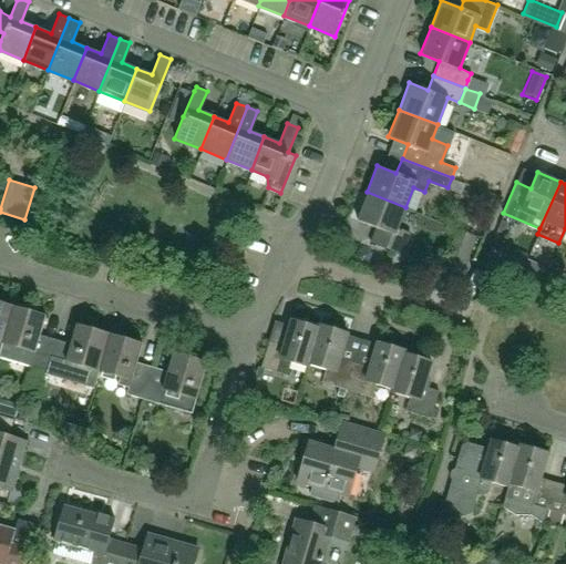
[(405,207),(367,192),(356,218),(376,226),(370,241),(401,253),(409,232),(398,227),(405,207)]
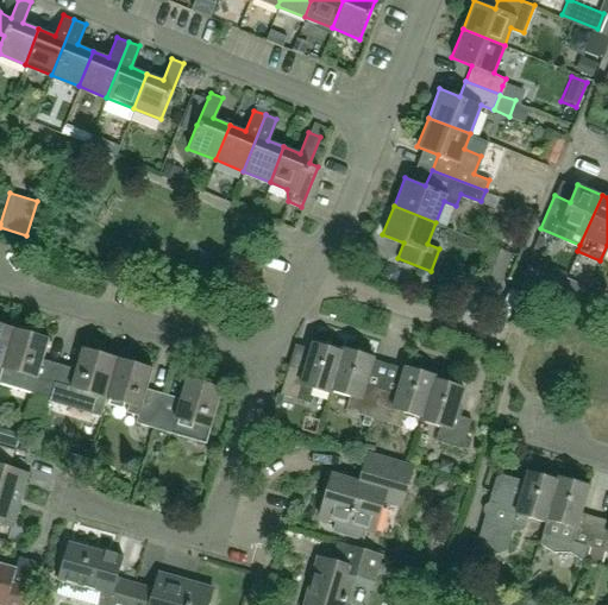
[(490,243),(481,266),(477,275),(486,278),(500,283),(513,251),(490,243)]
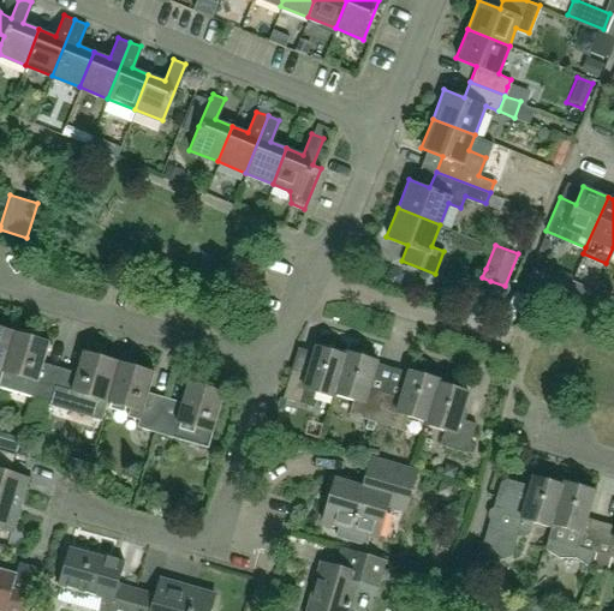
[(555,271),(549,283),(567,291),(572,279),(555,271)]
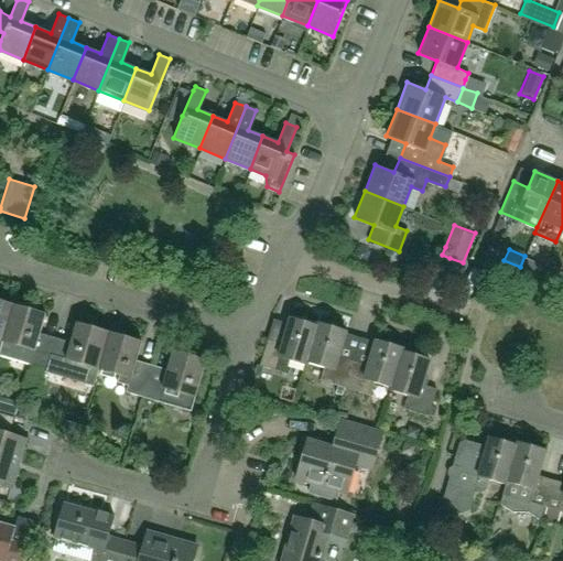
[(536,273),(541,262),(524,256),(520,267),(536,273)]
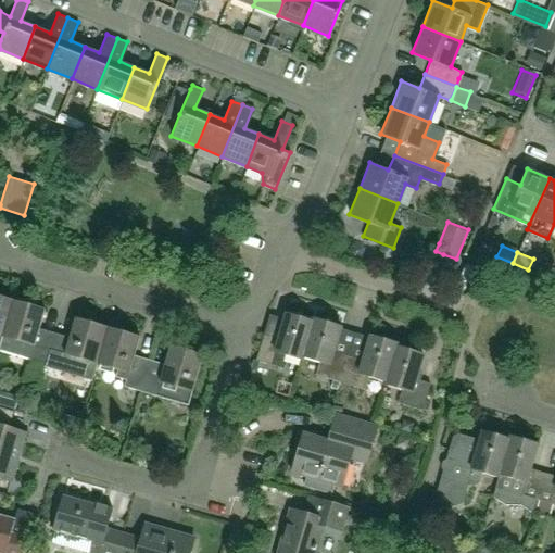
[(0,339),(12,298),(0,293),(0,339)]
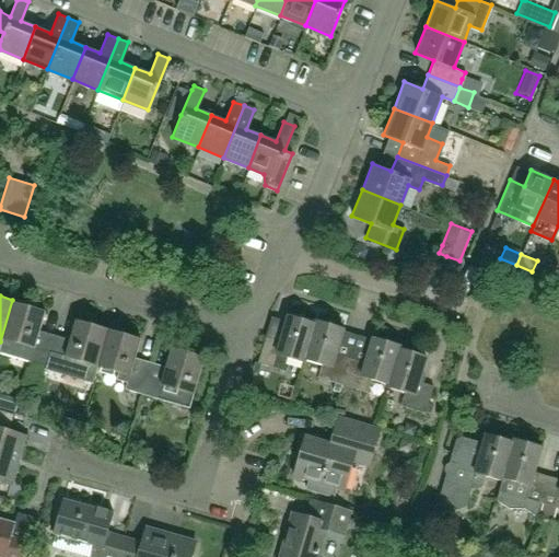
[(12,300),(0,341),(0,350),(28,359),(45,364),(54,335),(38,331),(45,310),(12,300)]
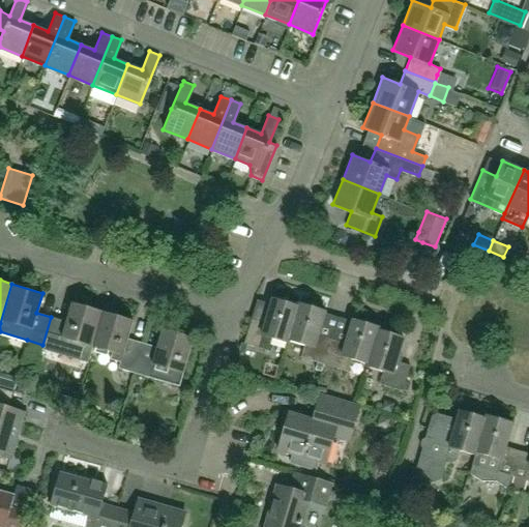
[(290,338),(297,304),(273,297),(266,320),(253,316),(244,342),(268,349),(272,335),(289,341),(290,338)]
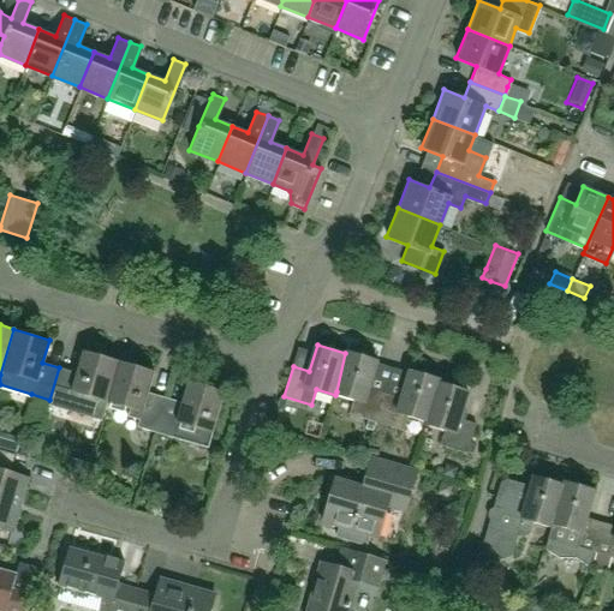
[(59,367),(49,400),(67,405),(72,390),(106,400),(118,360),(82,349),(76,373),(59,367)]
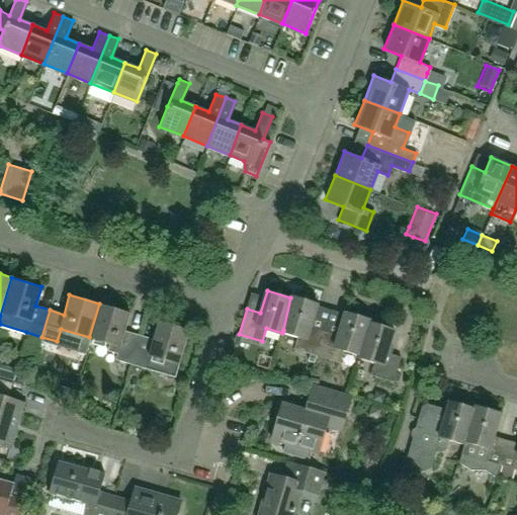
[(290,297),(283,330),(298,335),(295,347),(317,353),(325,329),(312,325),(319,304),(291,294),(290,297)]
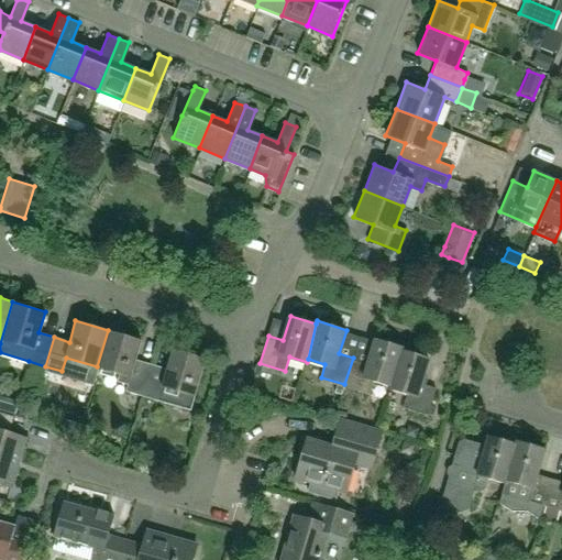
[(117,379),(127,382),(124,390),(141,394),(150,365),(134,361),(141,339),(108,330),(97,366),(118,373),(117,379)]
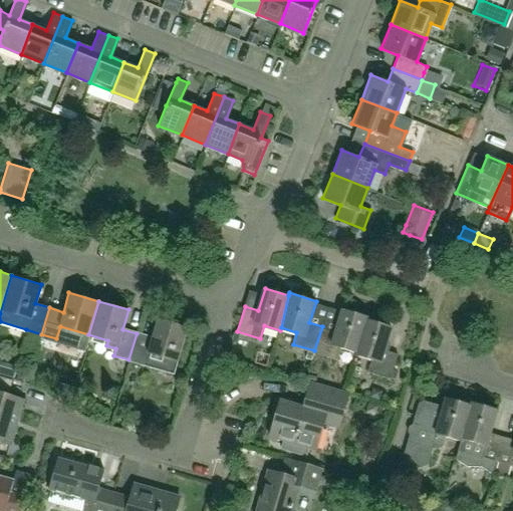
[(356,349),(368,318),(368,316),(342,308),(335,330),(322,326),(314,350),(337,358),(341,345),(356,349)]
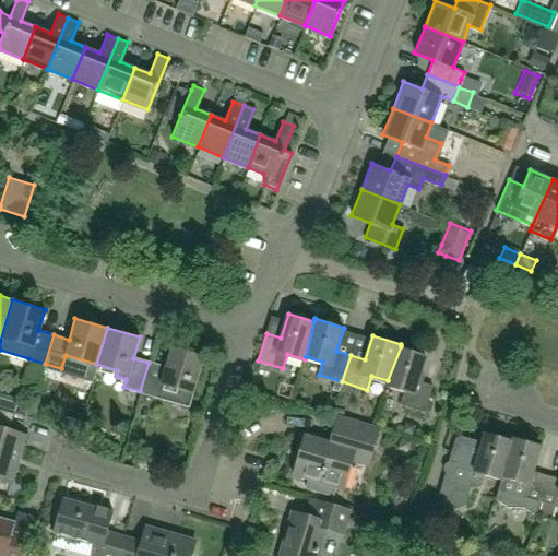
[(149,363),(140,391),(189,405),(203,355),(170,345),(164,367),(149,363)]
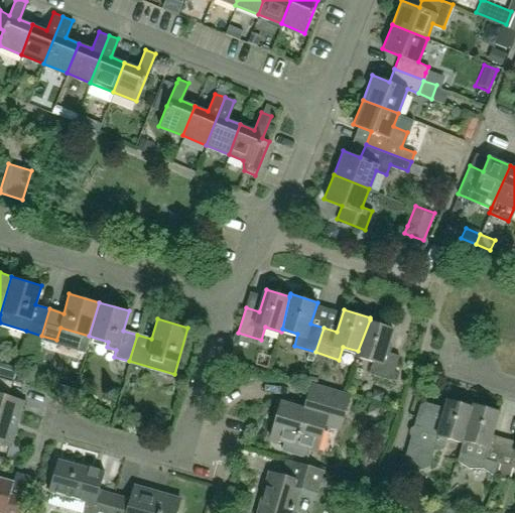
[(370,319),(358,351),(357,354),(373,359),(370,371),(392,378),(400,353),(386,349),(393,327),(370,319)]
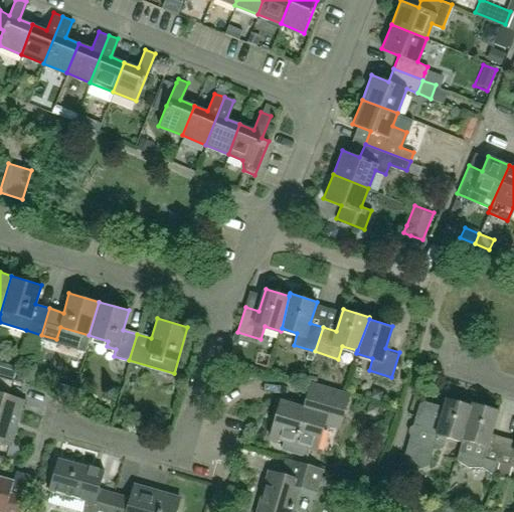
[(0,440),(11,444),(24,397),(9,393),(14,378),(0,373),(0,440)]
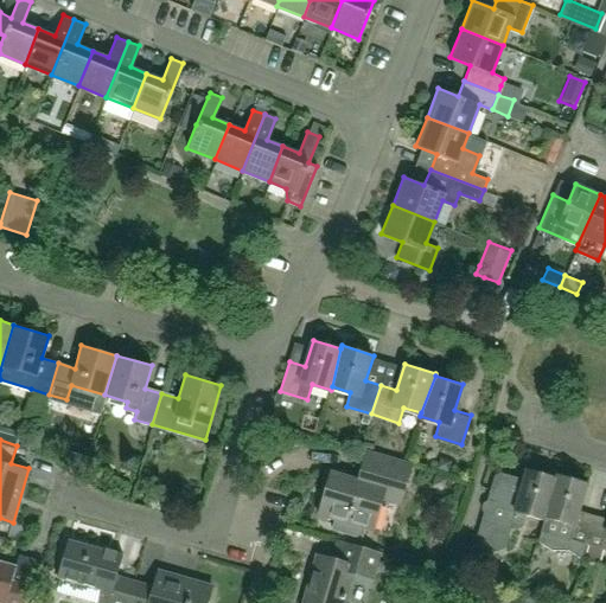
[(413,461),(383,453),(368,448),(365,453),(358,478),(332,469),(319,512),(336,518),(333,527),(363,536),(365,526),(374,528),(383,496),(401,501),(412,462),(413,461)]
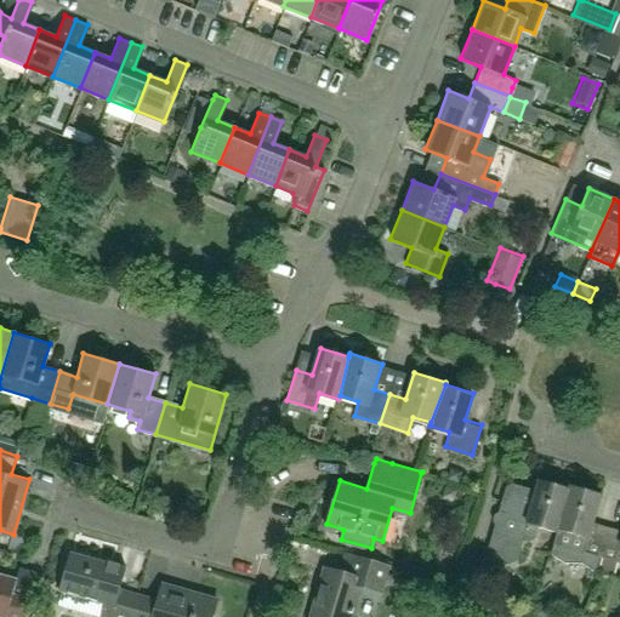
[(538,523),(557,530),(569,487),(540,479),(532,506),(525,503),(523,500),(511,496),(507,498),(504,497),(487,555),(507,561),(516,559),(521,538),(527,540),(534,536),(538,523)]
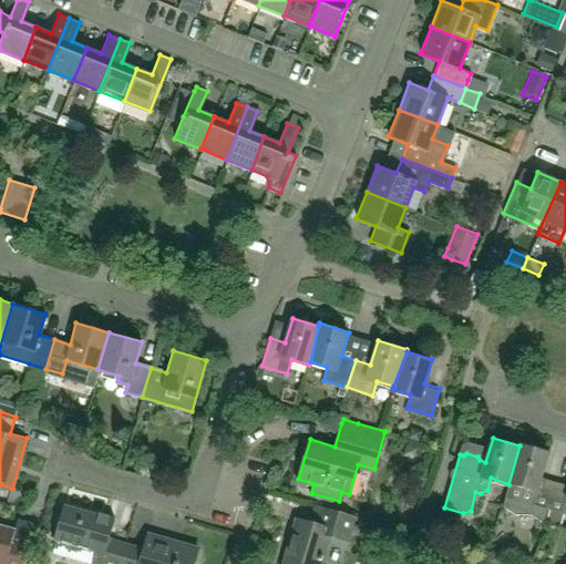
[(127,454),(135,455),(139,442),(130,440),(127,454)]
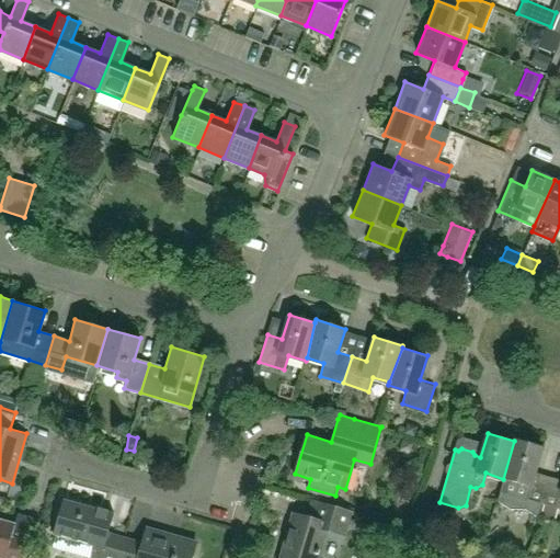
[(503,479),(498,500),(510,507),(523,507),(536,515),(540,501),(543,501),(550,475),(535,470),(543,446),(515,437),(514,441),(503,479)]
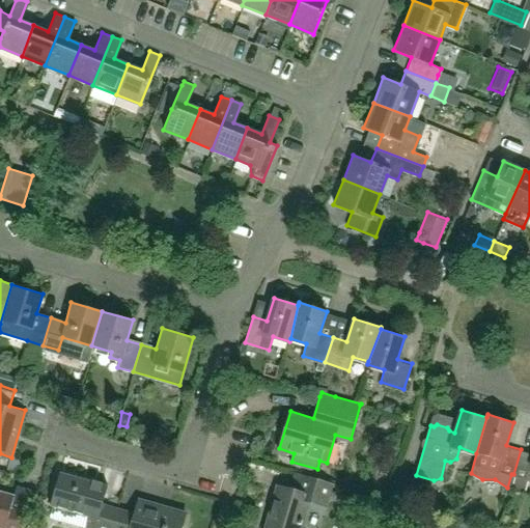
[(529,452),(521,449),(513,474),(510,484),(524,489),(527,478),(529,479),(529,452)]
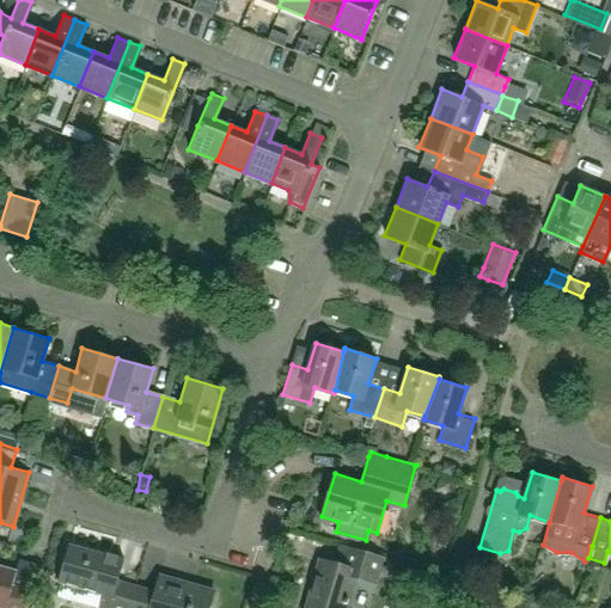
[(129,607),(136,582),(118,576),(124,557),(69,540),(59,578),(103,591),(98,607),(129,607)]
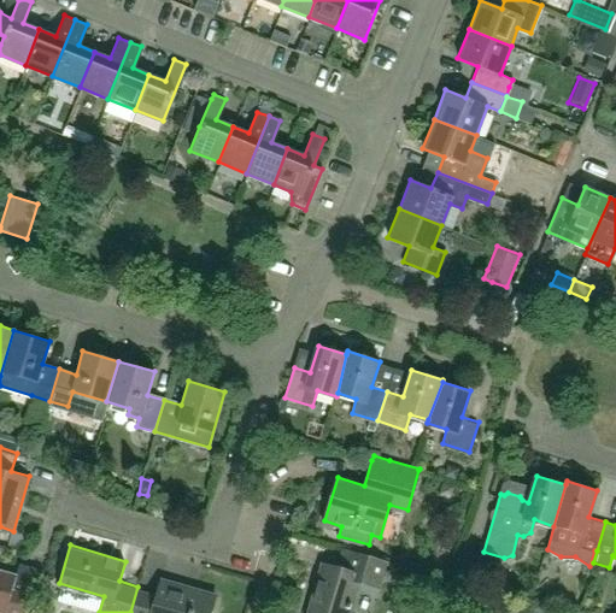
[(379,585),(387,561),(342,547),(336,565),(326,563),(310,612),(348,612),(359,579),(379,585)]
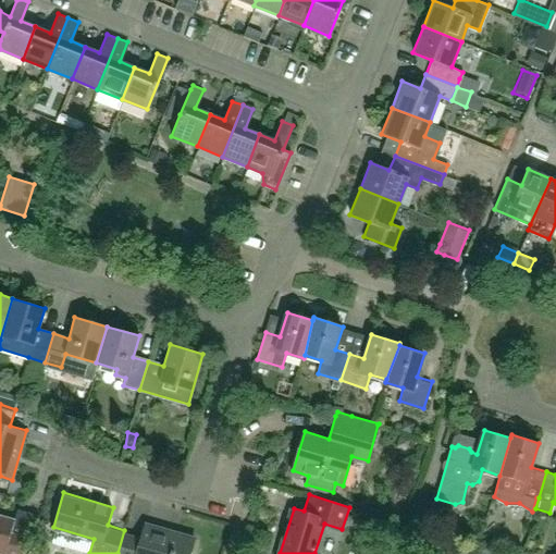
[(423,505),(420,516),(432,520),(435,509),(423,505)]
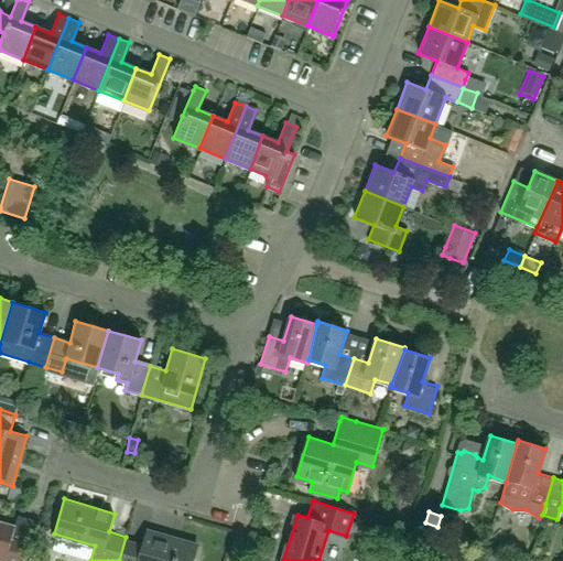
[(23,560),(29,542),(12,537),(17,524),(0,517),(0,559),(2,560),(1,560),(23,560)]
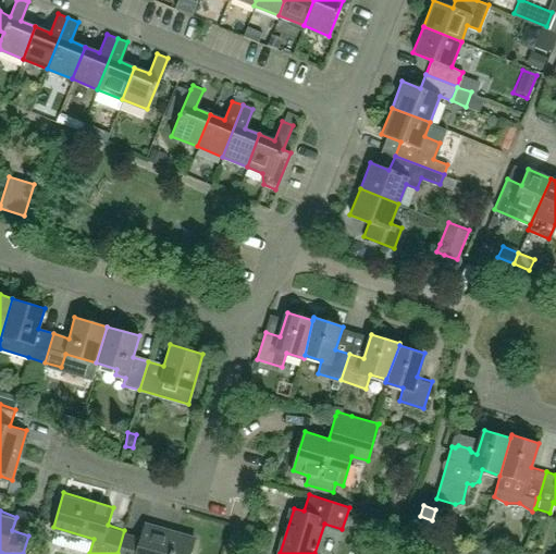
[(124,530),(118,553),(190,553),(196,538),(146,522),(141,536),(124,530)]
